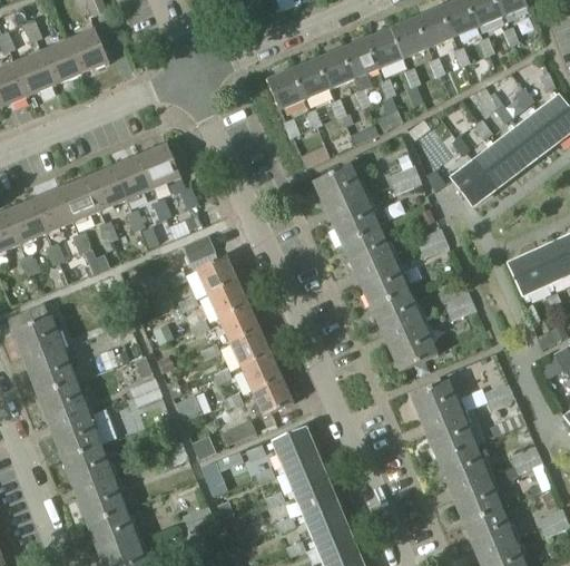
[(85,0),(92,17),(106,11),(100,0),(85,0)]
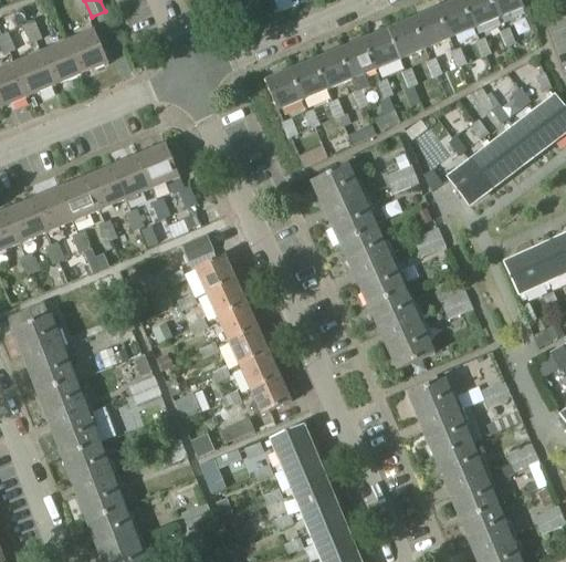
[(474,28),(463,0),(451,0),(437,7),(449,38),(452,44),(457,42),(454,35),(474,28)]
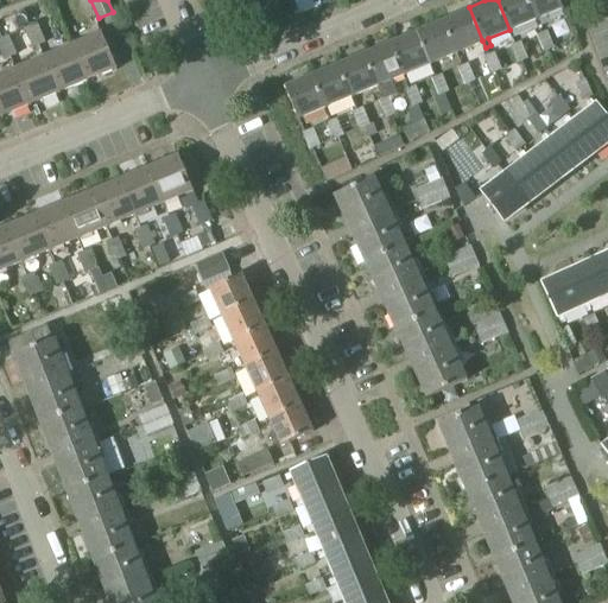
[(536,18),(527,0),(498,0),(510,30),(512,37),(518,35),(514,27),(536,18)]
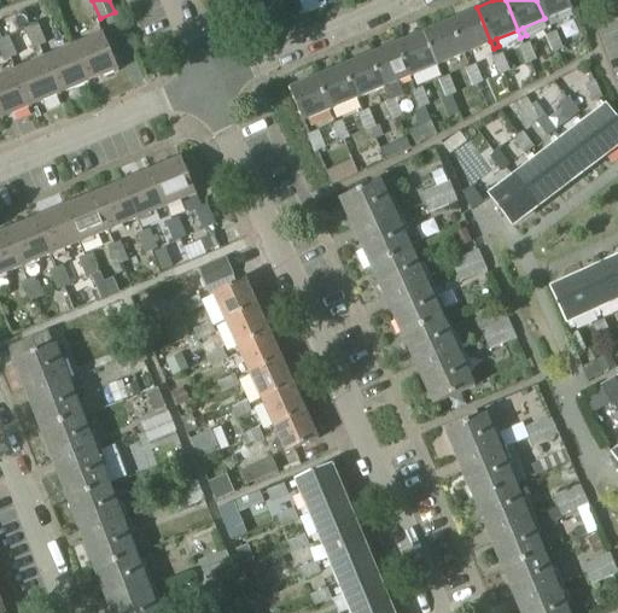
[(536,0),(544,18),(548,27),(553,24),(549,16),(572,7),(569,0),(536,0)]
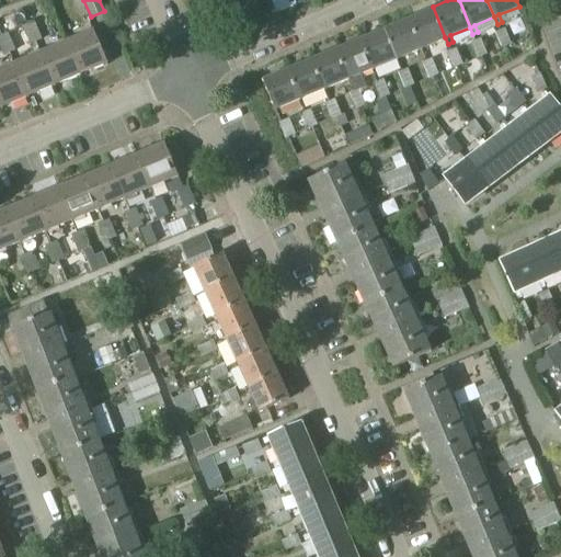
[(445,37),(433,7),(408,16),(421,47),(424,54),(428,53),(425,45),(445,37)]
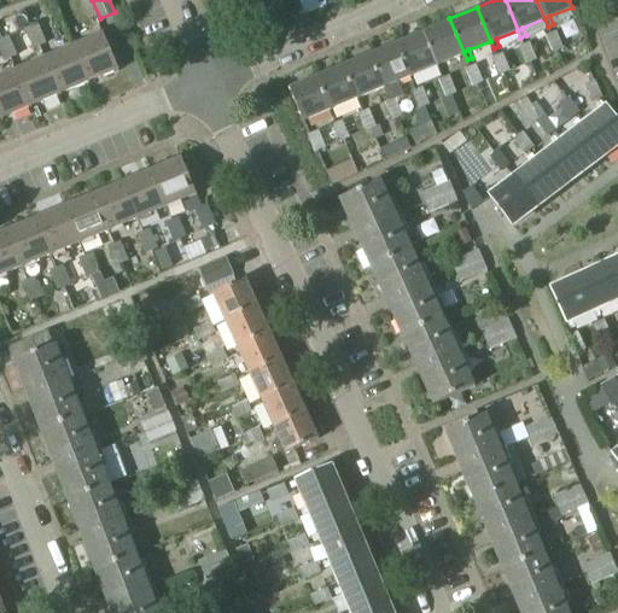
[(464,52),(449,18),(423,29),(436,63),(439,71),(444,69),(442,62),(464,52)]
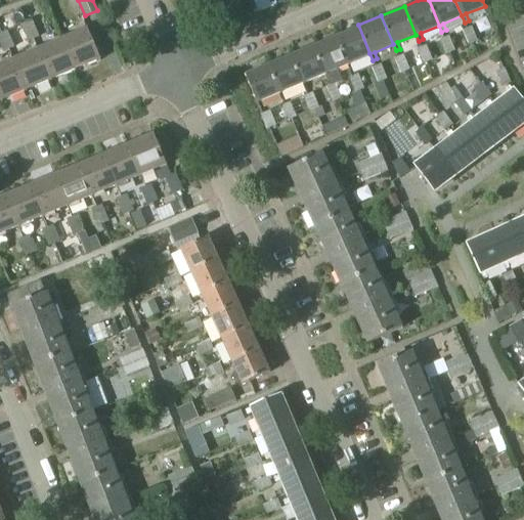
[(32,17),(20,22),(28,39),(39,34),(32,17)]
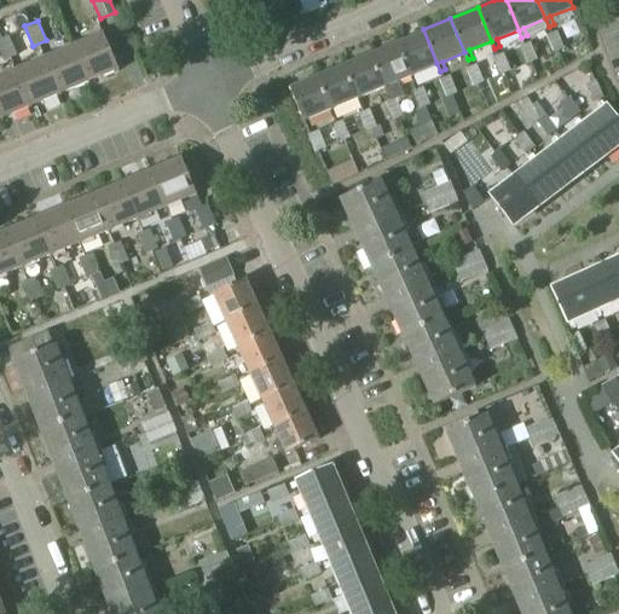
[(553,50),(563,46),(557,28),(547,33),(553,50)]
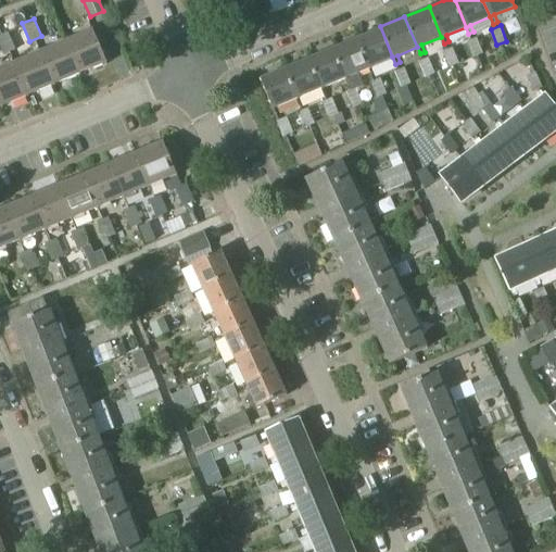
[(380,26),(355,36),(368,67),(371,74),(376,72),(373,65),(392,57),(380,26)]
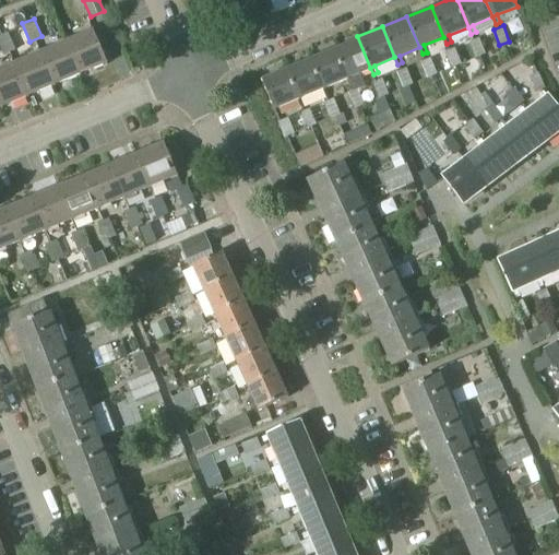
[(64,39),(79,72),(105,61),(92,28),(64,39)]
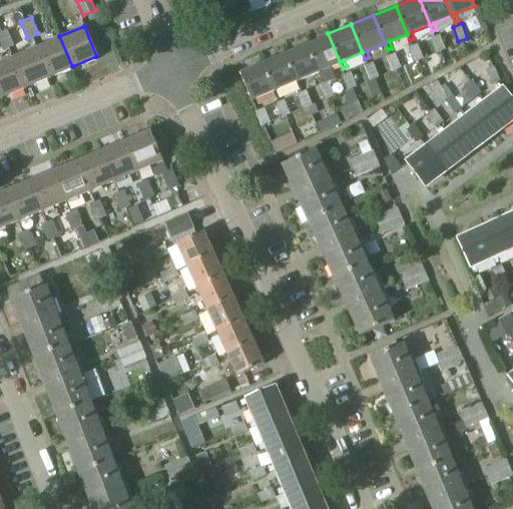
[(14,44),(7,27),(0,30),(0,41),(3,48),(14,44)]
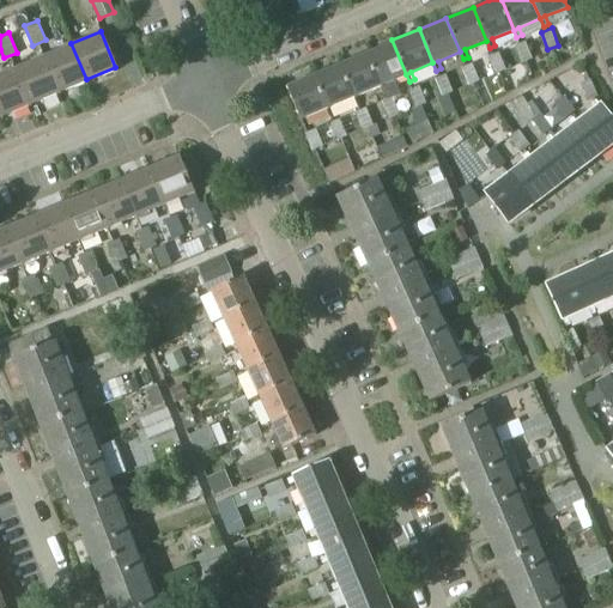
[(521,61),(532,56),(526,38),(514,43),(521,61)]
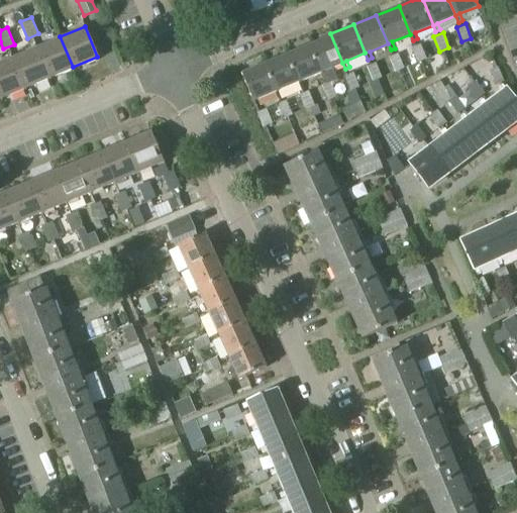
[(308,43),(320,72),(324,81),(321,82),(327,97),(336,93),(331,79),(335,78),(331,67),(342,63),(330,33),(308,43)]
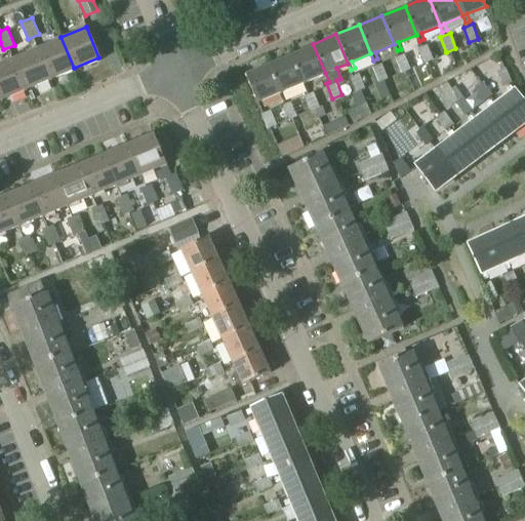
[(74,68),(61,37),(36,47),(49,78),(74,68)]
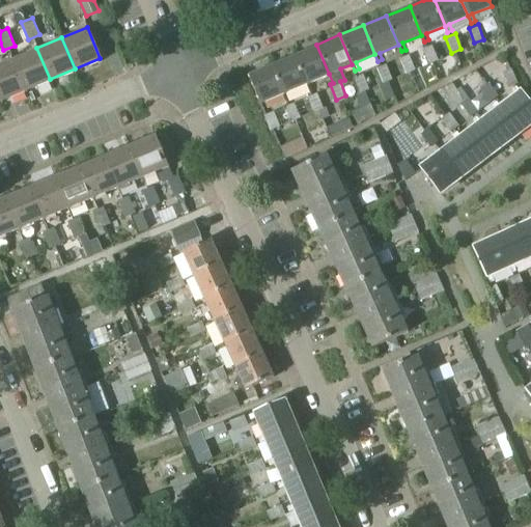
[(431,44),(422,47),(428,62),(438,58),(431,44)]
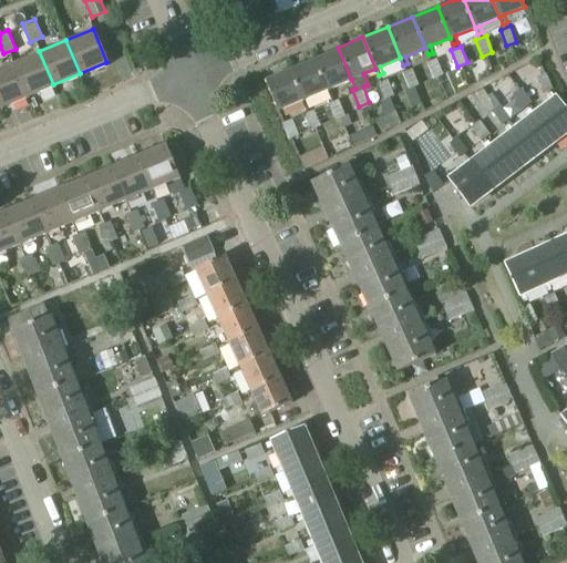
[(351,79),(338,48),(313,58),(326,89),(329,96),(333,94),(331,86),(351,79)]
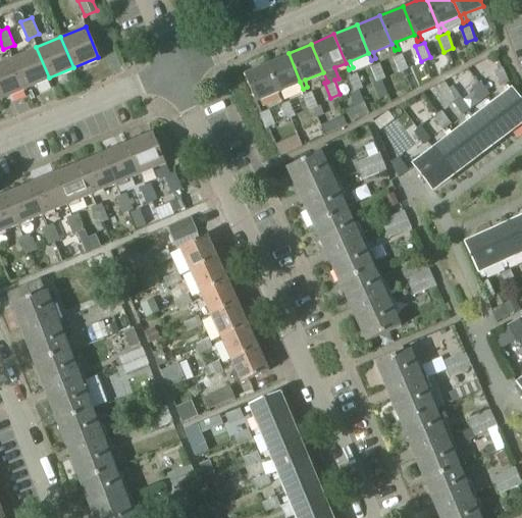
[(49,78),(36,47),(11,57),(24,88),(49,78)]
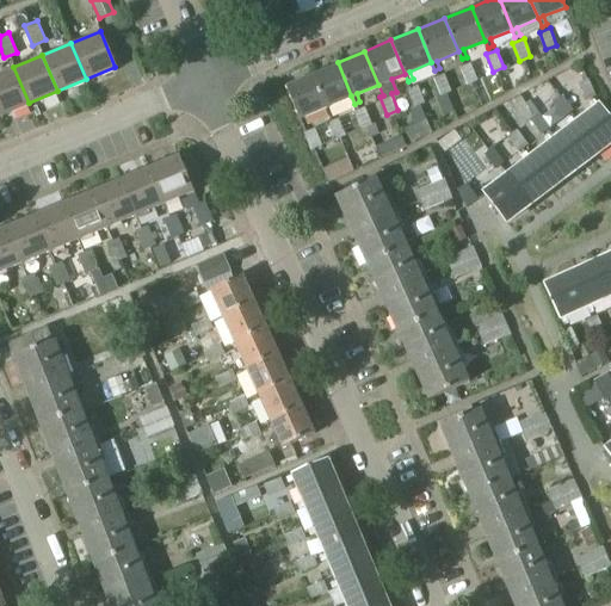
[(471,61),(461,65),(467,82),(477,78),(471,61)]
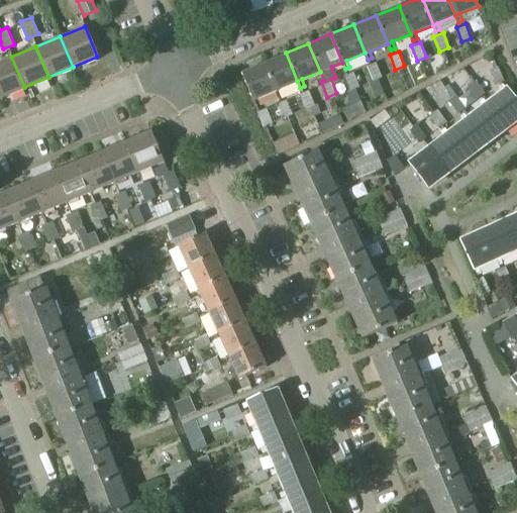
[(286,53),(263,62),(275,90),(278,97),(282,95),(279,89),(297,81),(286,53)]
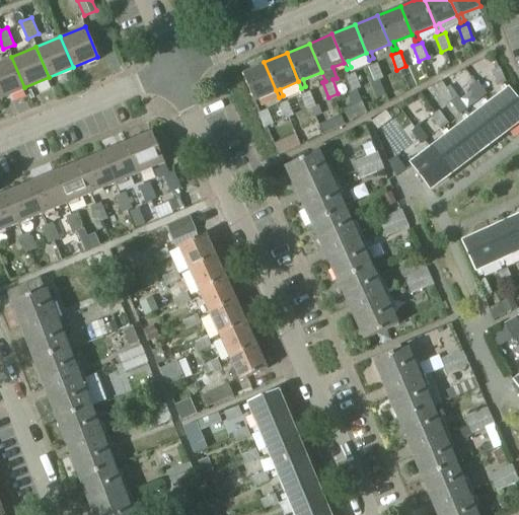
[(0,97),(24,87),(11,57),(0,62),(0,97)]
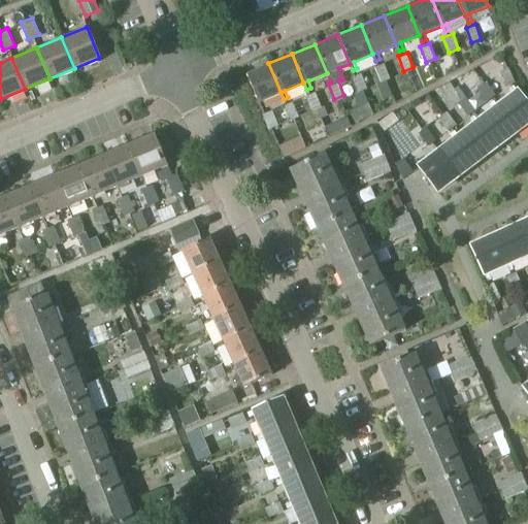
[(390,77),(384,62),(373,66),(380,82),(390,77)]
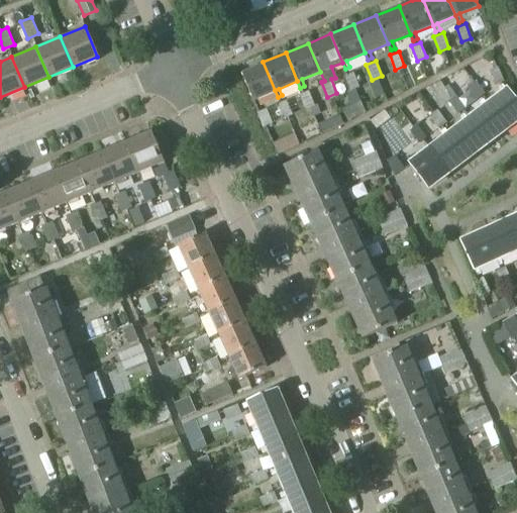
[(275,90),(263,62),(240,72),(254,106),(259,105),(256,98),(275,90)]
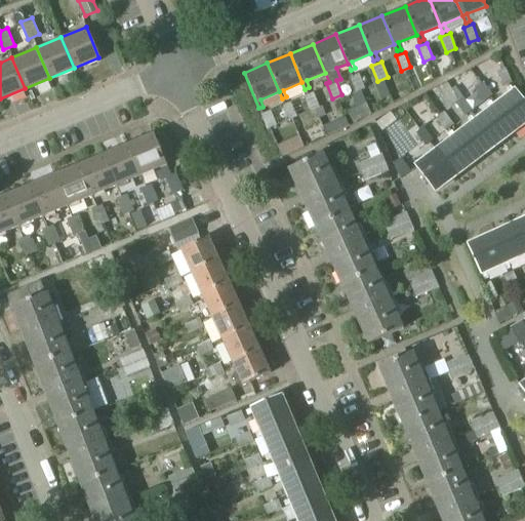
[(509,80),(503,67),(495,70),(501,83),(509,80)]
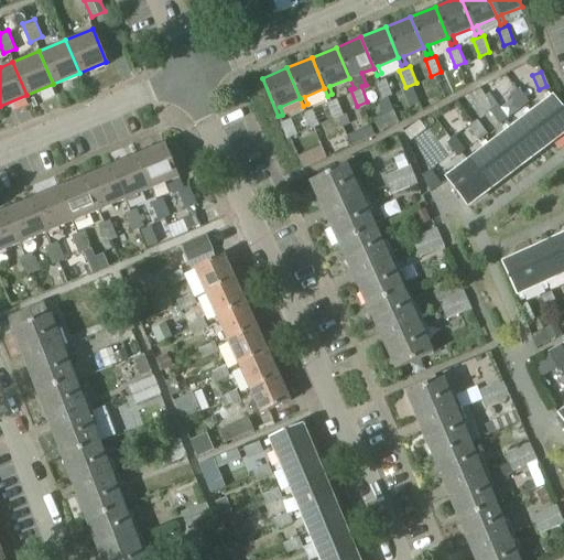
[(381,97),(392,93),(386,76),(376,81),(381,97)]
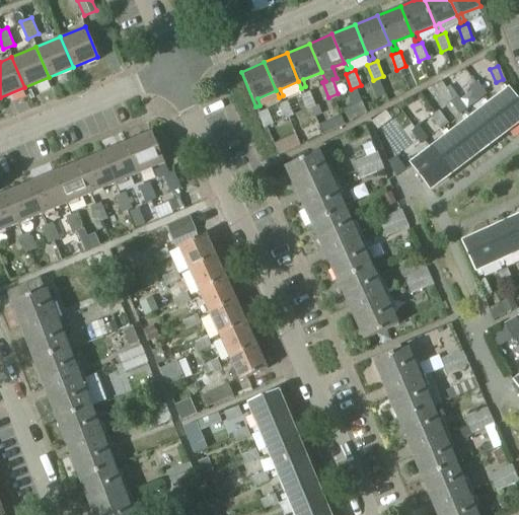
[(475,80),(473,81),(467,86),(476,99),(485,93),(475,80)]
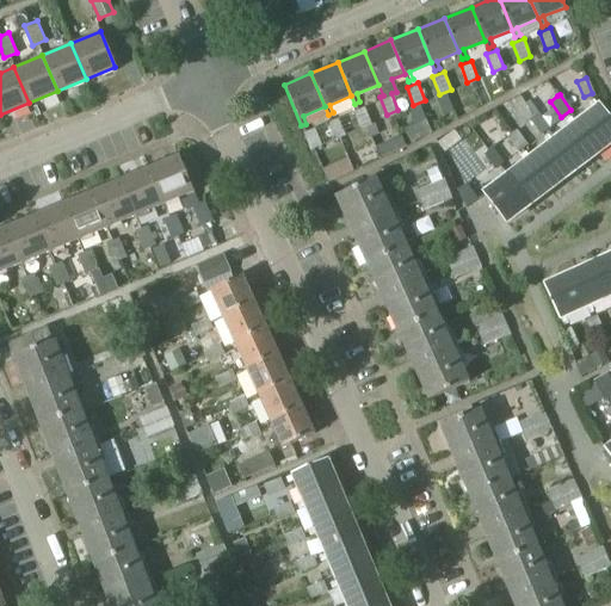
[(575,122),(597,150),(610,140),(610,118),(594,97),(590,100),(594,106),(575,122)]
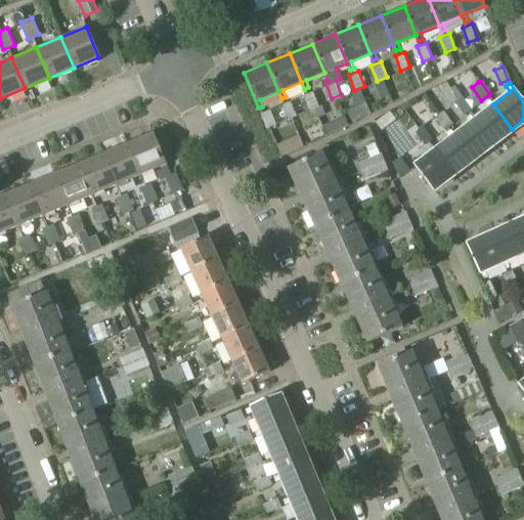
[(453,84),(451,86),(459,96),(462,94),(453,84)]
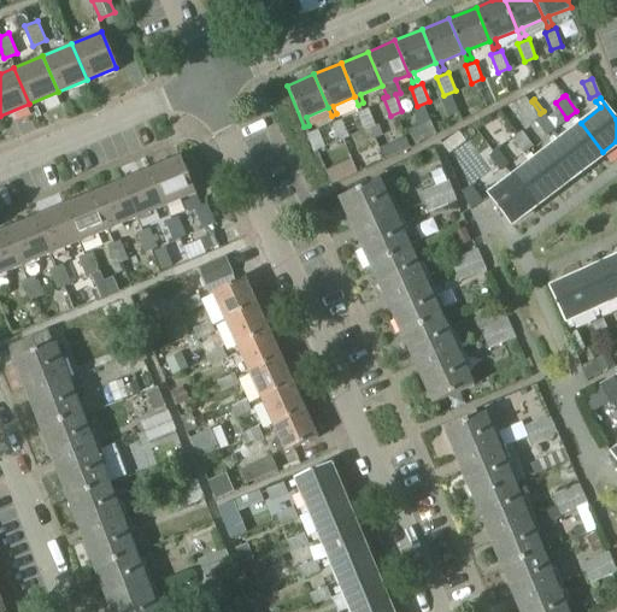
[(369,106),(357,111),(364,128),(375,123),(369,106)]
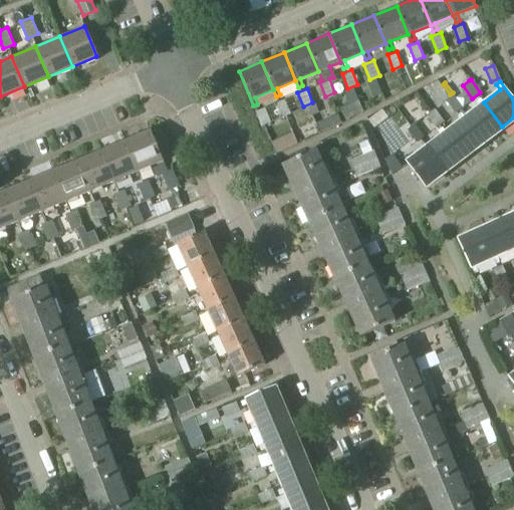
[(453,112),(461,106),(452,94),(444,100),(453,112)]
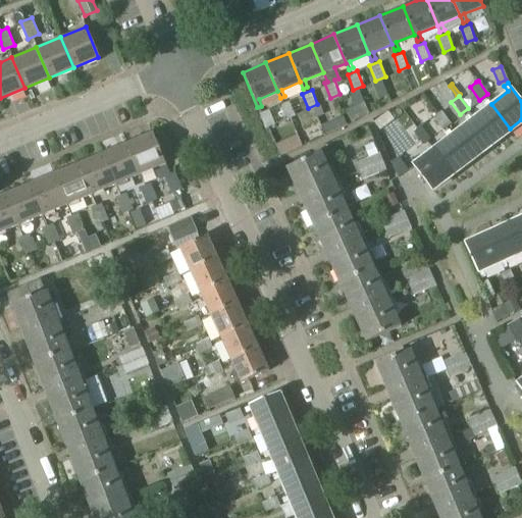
[(490,144),(510,128),(491,104),(486,98),(483,101),(487,107),(471,119),(490,144)]
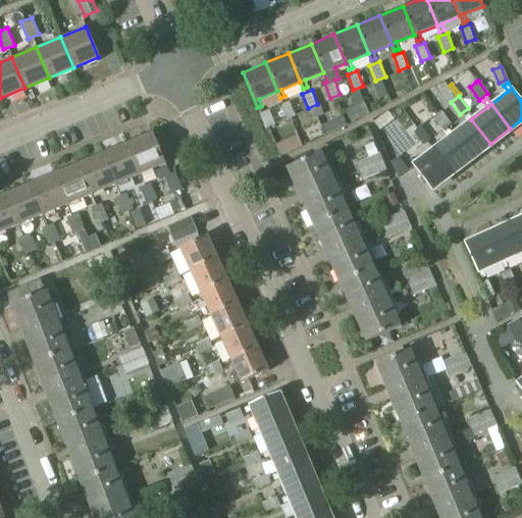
[(285,117),(295,114),(290,99),(279,103),(285,117)]
